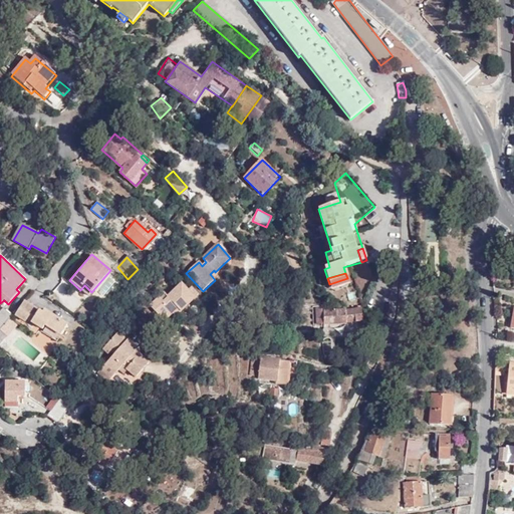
[(84,285),(80,290),(87,297),(91,292),(84,285)]
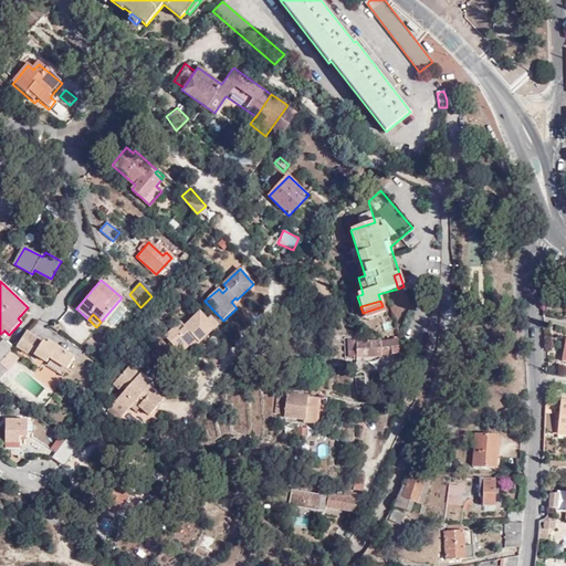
[(200,314),(198,316),(215,329),(200,314)]
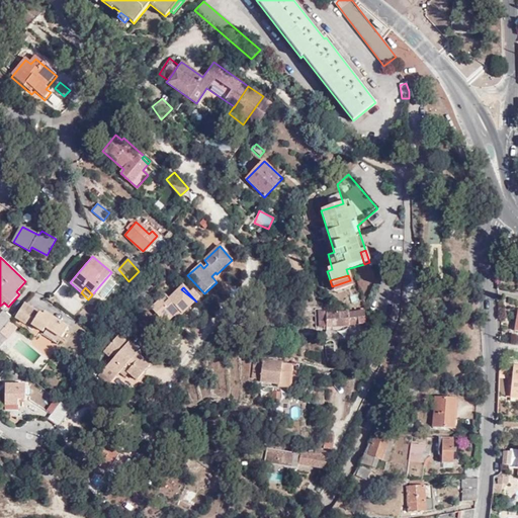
[(181,289),(170,299),(164,306),(160,301),(152,309),(166,324),(174,316),(179,311),(182,314),(196,301),(181,289)]
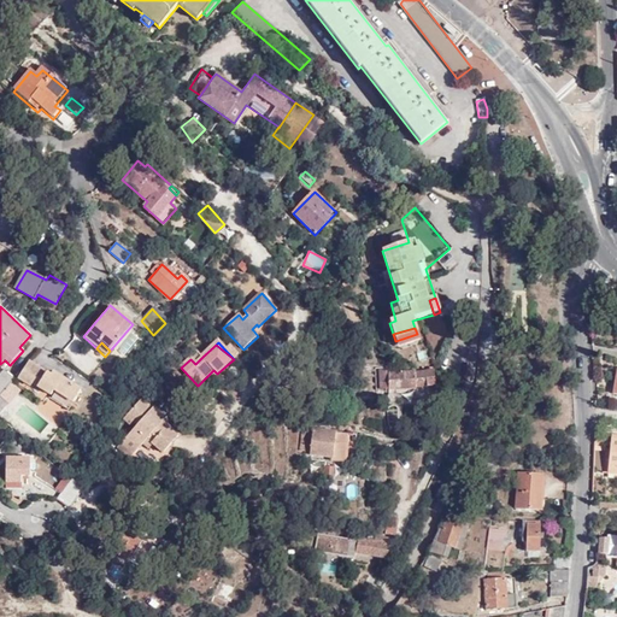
[(195,364),(203,357),(198,352),(191,359),(195,364)]
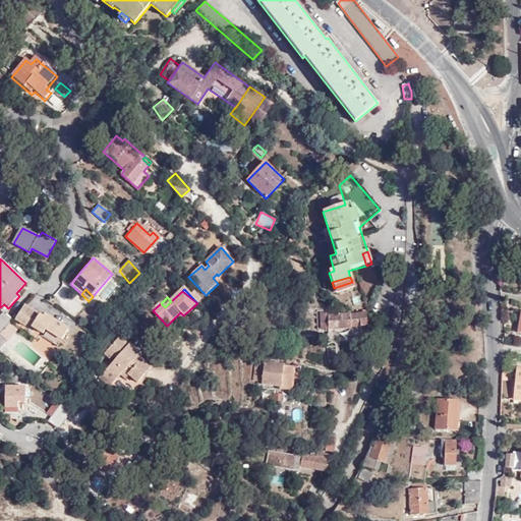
[(43,315),(23,304),(14,321),(25,327),(26,325),(43,335),(45,331),(61,341),(68,329),(44,313),(43,315)]
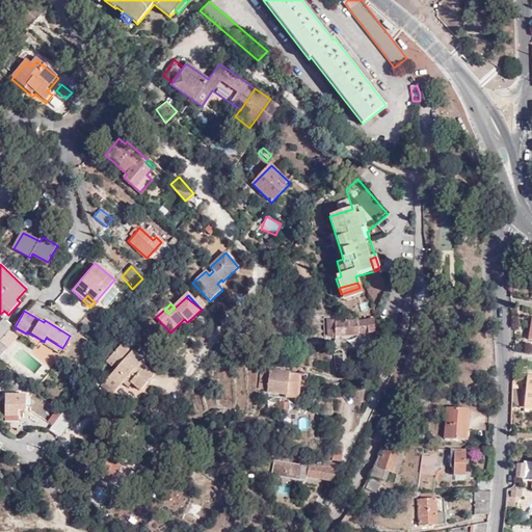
[(375,333),(373,321),(373,319),(342,322),(341,315),(326,314),(328,337),(375,333)]
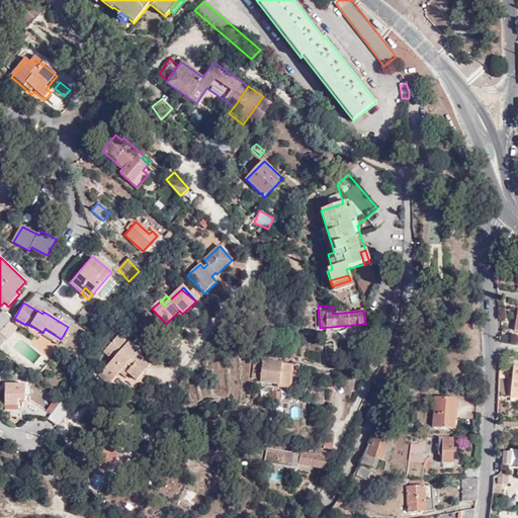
[(0,313),(0,330),(8,321),(11,317),(3,311),(0,313)]
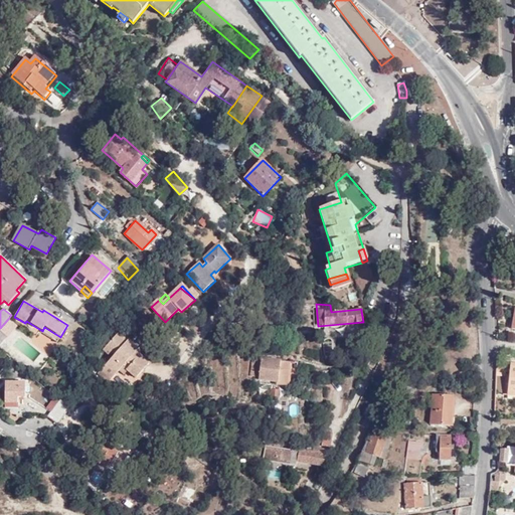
[(176,317),(181,312),(178,309),(173,314),(176,317)]
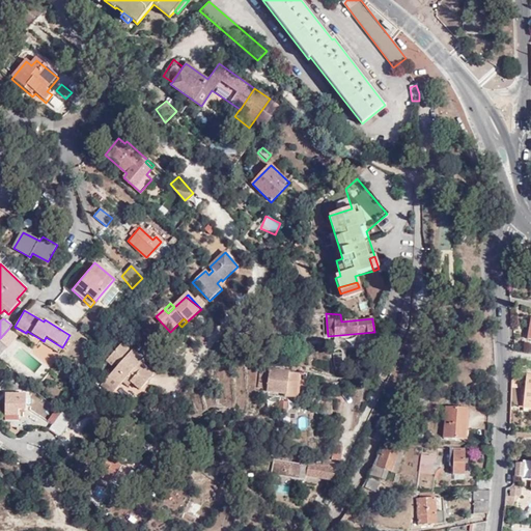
[(8,329),(0,338),(0,339),(6,345),(16,335),(8,329)]
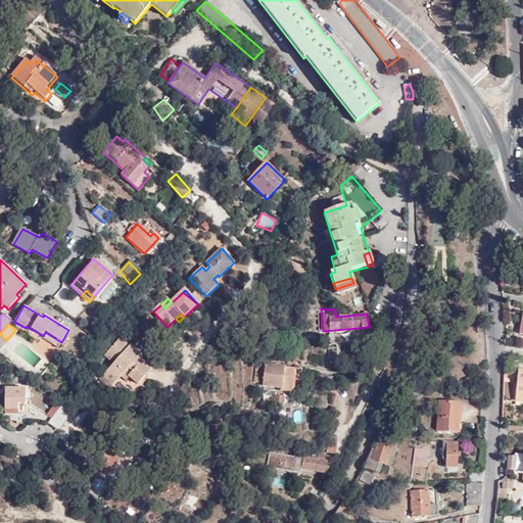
[(142,354),(122,336),(104,354),(110,361),(112,359),(115,362),(99,379),(110,389),(122,377),(126,381),(130,378),(137,385),(152,369),(140,358),(142,354)]
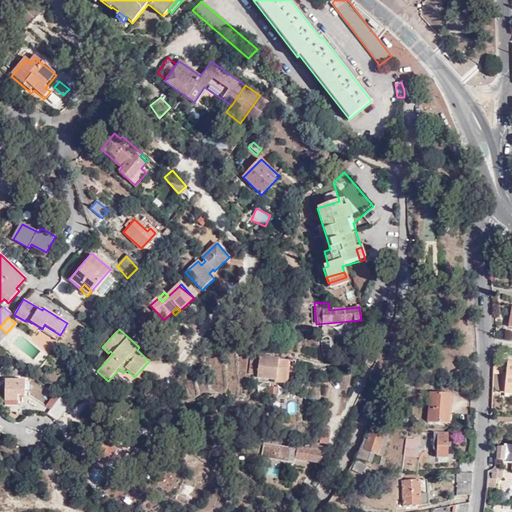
[(258,378),(276,380),(276,383),(287,384),(289,361),(251,357),(249,373),(258,375),(258,378)]
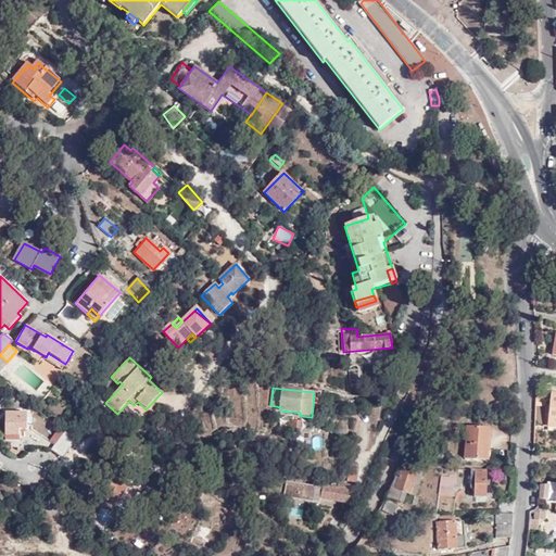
[(26,427),(26,413),(4,413),(4,442),(20,442),(20,427),(26,427)]
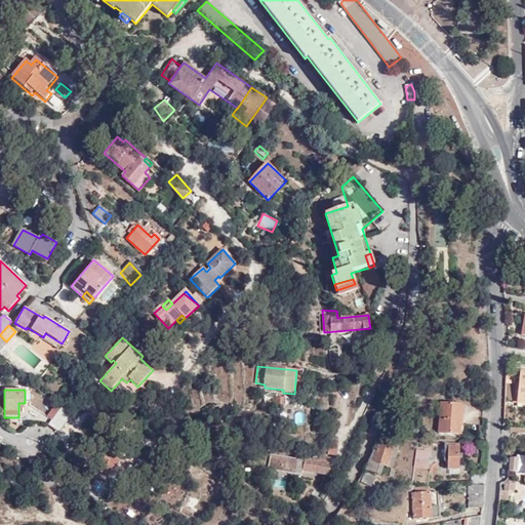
[(421,403),(422,393),(407,391),(406,401),(421,403)]
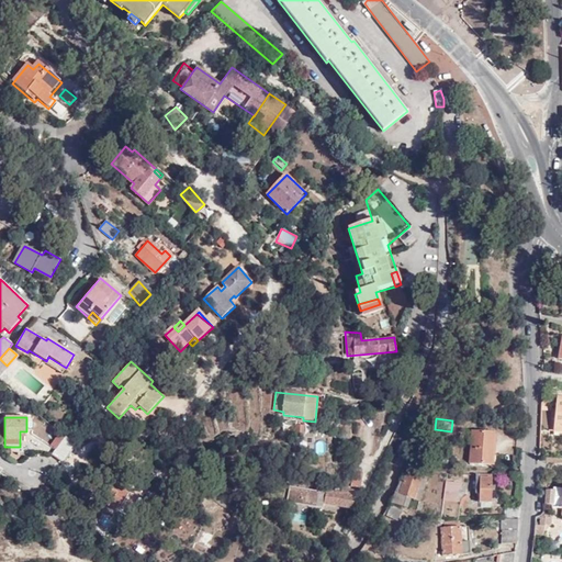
[(471,463),(485,464),(486,452),(495,453),(495,433),(472,431),(471,463)]
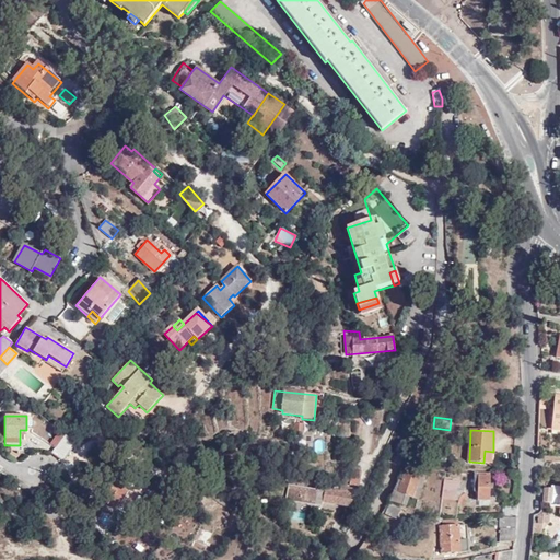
[(51,453),(59,458),(62,461),(76,443),(65,434),(51,453)]
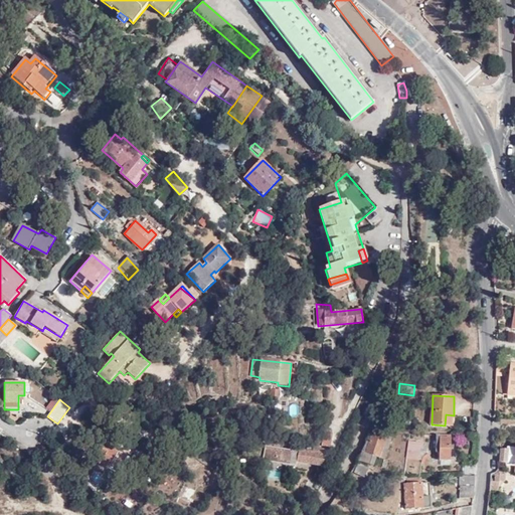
[(446,414),(445,425),(453,425),(454,415),(446,414)]
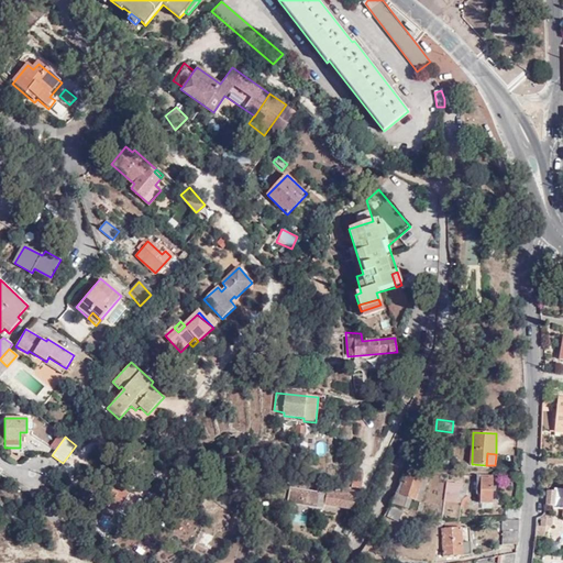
[(352,488),(362,490),(364,475),(355,473),(352,488)]
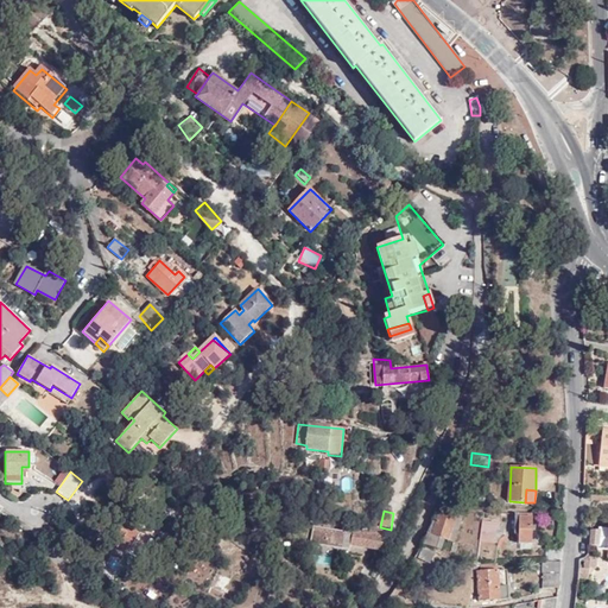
[(462,523),(437,512),(422,546),(443,549),(447,539),(454,542),(462,523)]
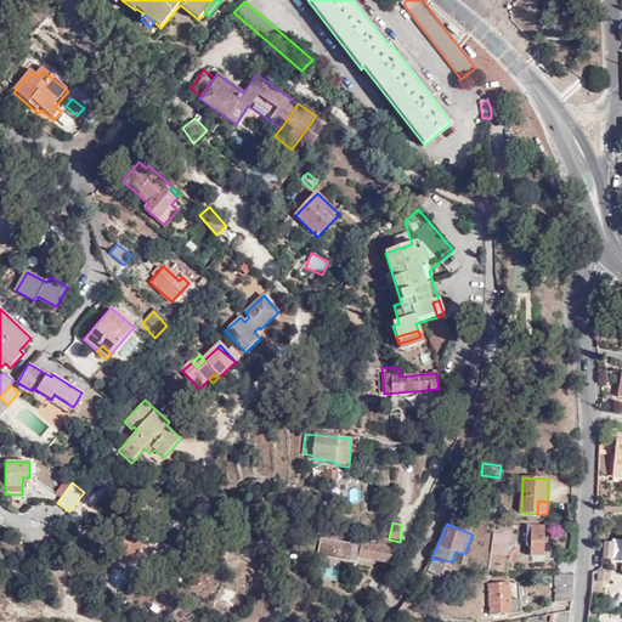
[(543,555),(546,525),(527,525),(526,554),(543,555)]
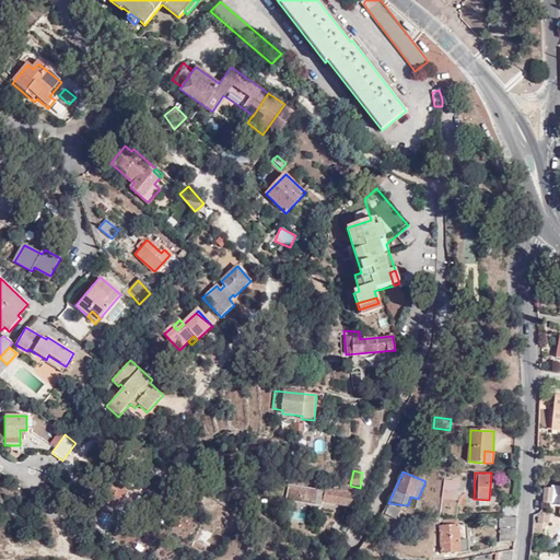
[(132,485),(130,488),(115,480),(107,497),(114,500),(112,504),(130,512),(141,489),(132,485)]
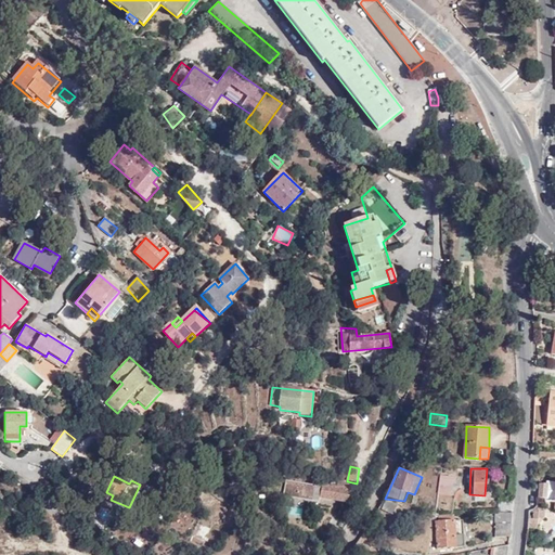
[(283,495),(305,500),(319,503),(320,498),(348,504),(352,486),(350,485),(339,482),(338,488),(323,485),(323,487),(286,479),(283,495)]
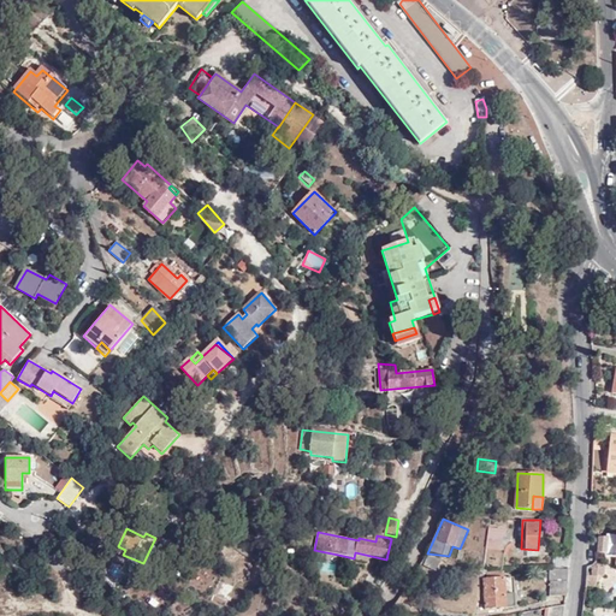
[(609,539),(598,538),(598,554),(608,554),(609,539)]
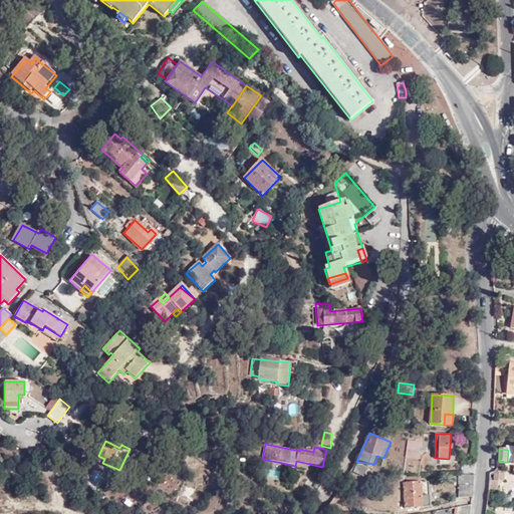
[(475,474),(475,463),(463,462),(462,472),(475,474)]
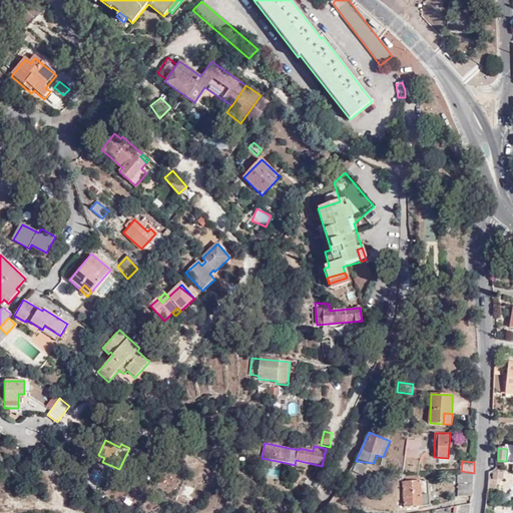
[(493,472),(492,480),(489,480),(489,485),(489,489),(496,489),(497,479),(502,480),(504,471),(497,468),(493,472)]
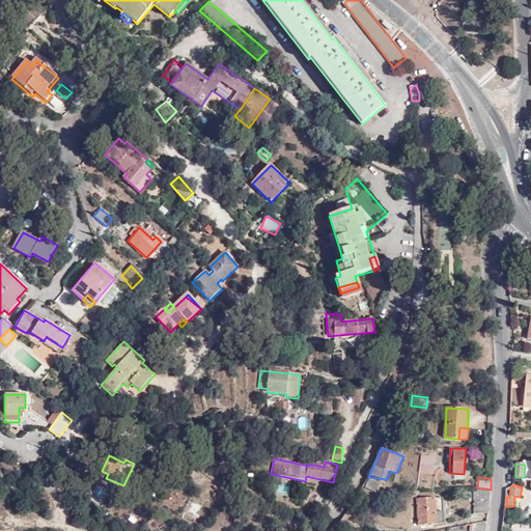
[(488,513),(491,491),(473,492),(473,514),(488,513)]
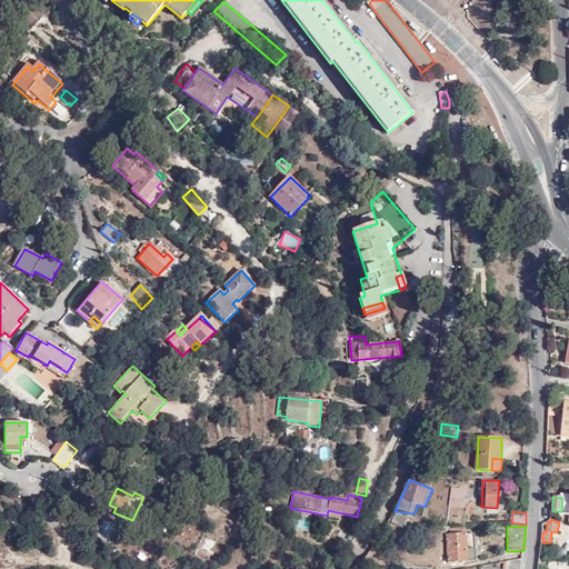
[(349,545),(359,532),(355,529),(345,527),(338,536),(349,545)]
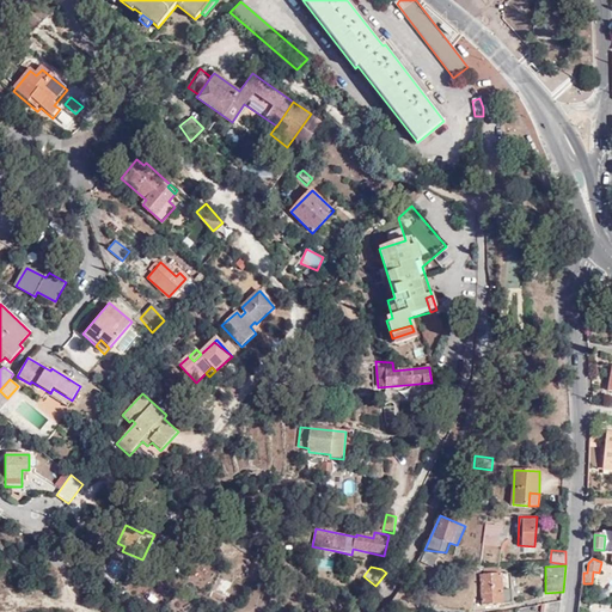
[(513,574),(482,574),(482,605),(513,605),(513,574)]
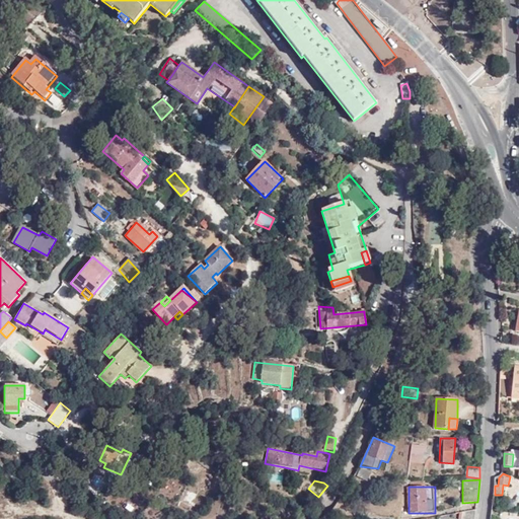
[(474,518),(477,510),(460,512),(459,518),(474,518)]
